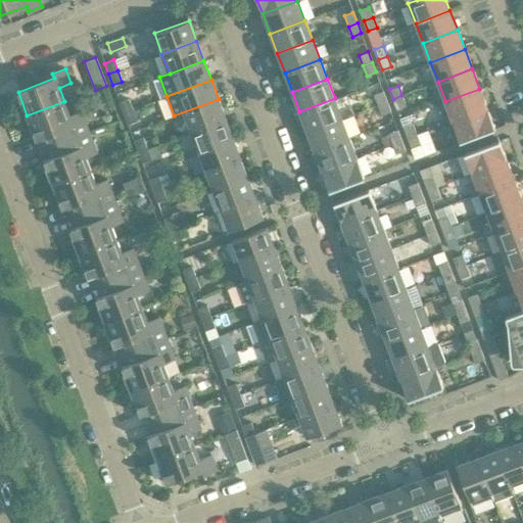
[(453,121),(487,108),(479,89),(445,101),(445,103),(450,115),(453,121)]
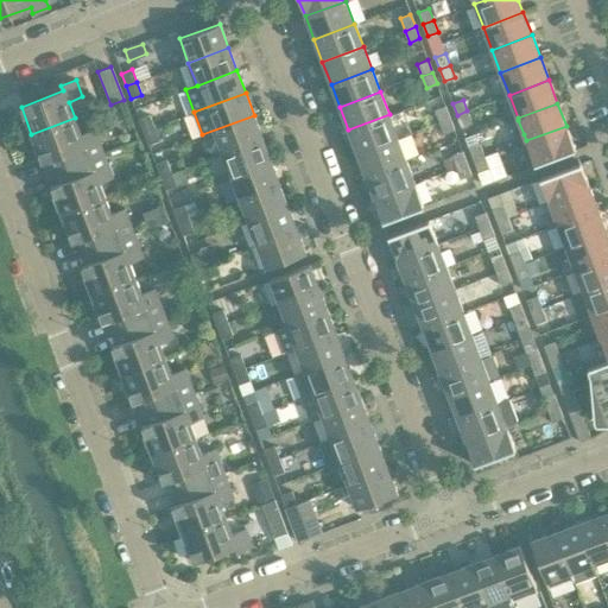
[(445,106),(435,109),(439,121),(450,118),(445,106)]
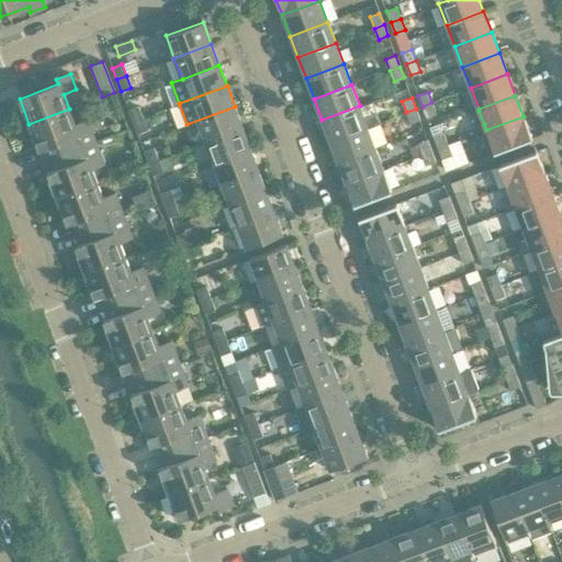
[(436,113),(431,102),(423,107),(426,116),(436,113)]
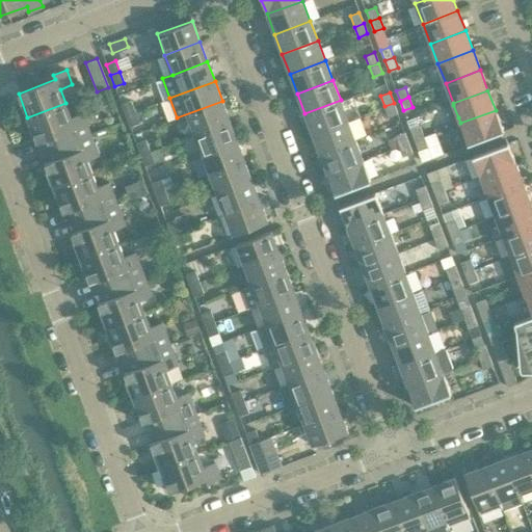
[(135,111),(131,100),(122,104),(126,114),(135,111)]
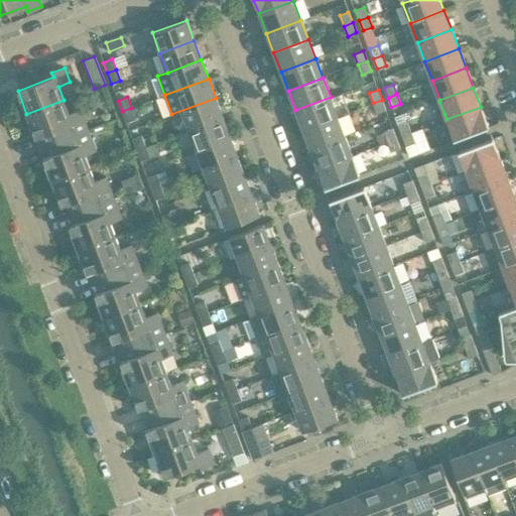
[(303,130),(338,116),(331,97),(295,110),(303,130)]
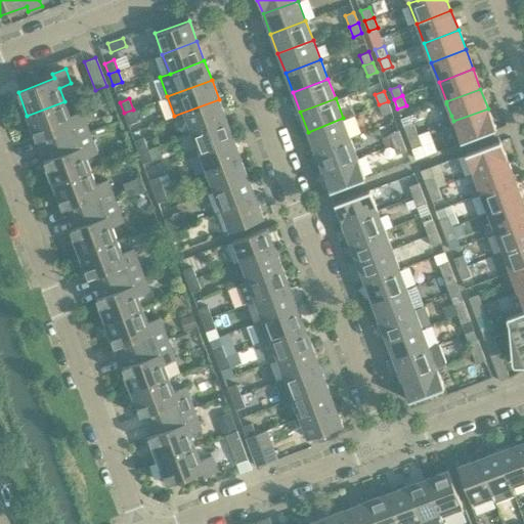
[(184,114),(191,132),(226,119),(219,99),(174,116),(175,117),(184,114)]
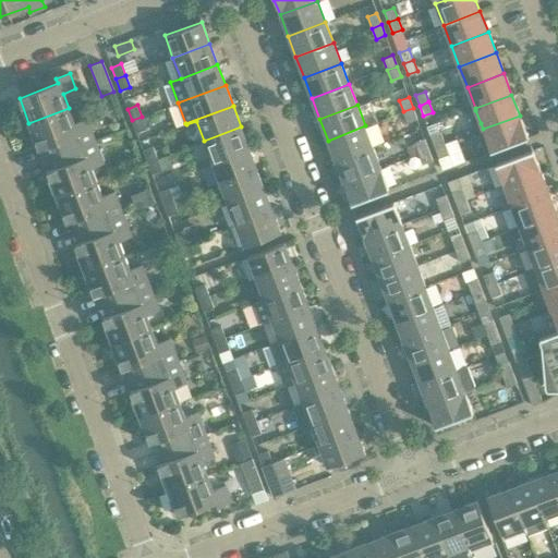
[(47,158),(55,155),(95,140),(86,118),(74,123),(69,108),(28,123),(38,149),(43,147),(47,158)]
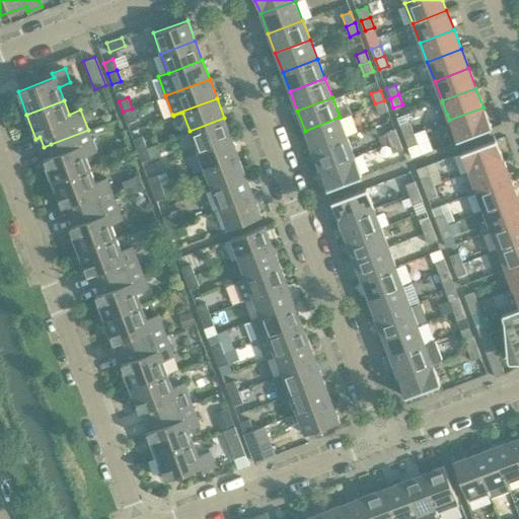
[(379,114),(388,110),(384,100),(375,103),(379,114)]
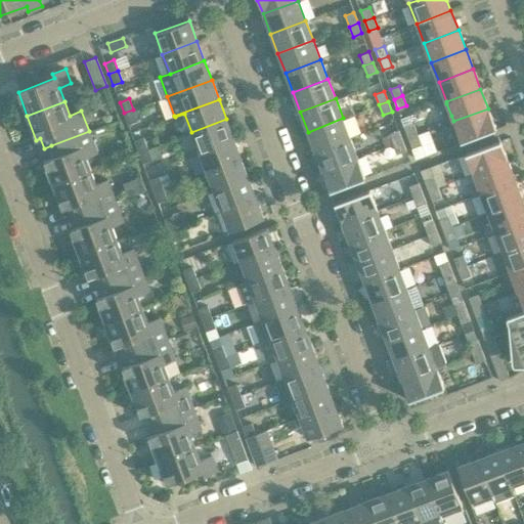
[(446,103),(440,105),(444,118),(451,116),(446,103)]
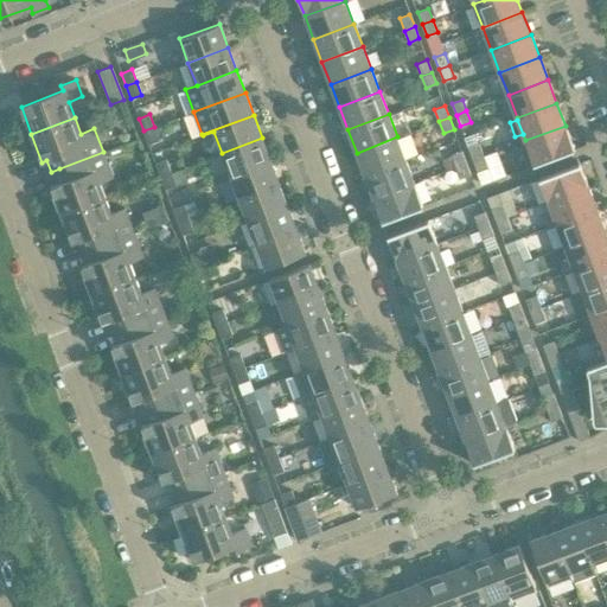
[(535,165),(574,149),(566,126),(525,140),(535,165)]
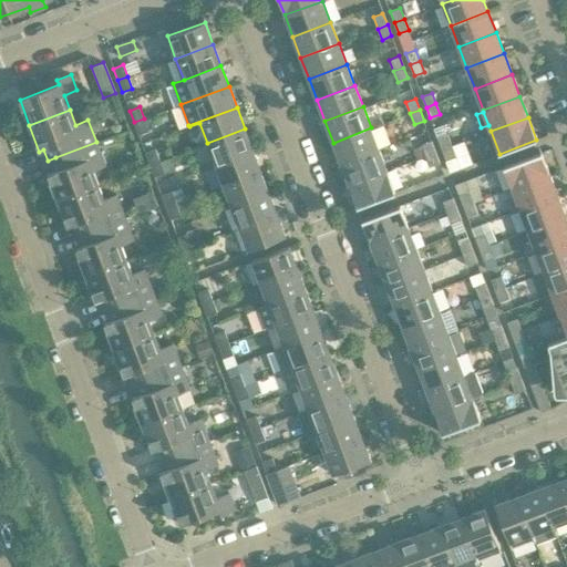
[(138,134),(148,131),(144,119),(134,122),(138,134)]
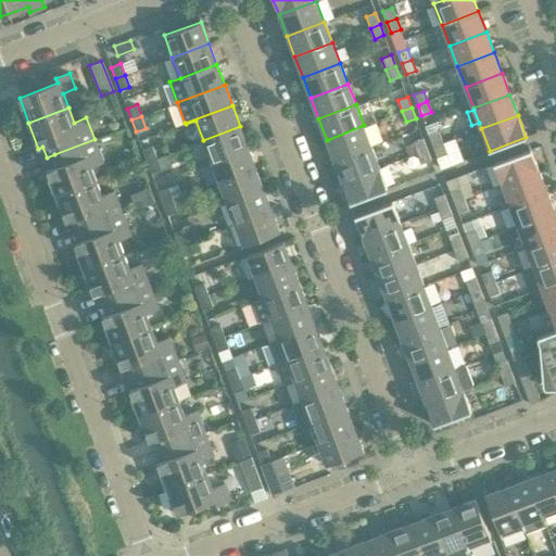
[(335,161),(371,147),(364,125),(327,140),(335,161)]
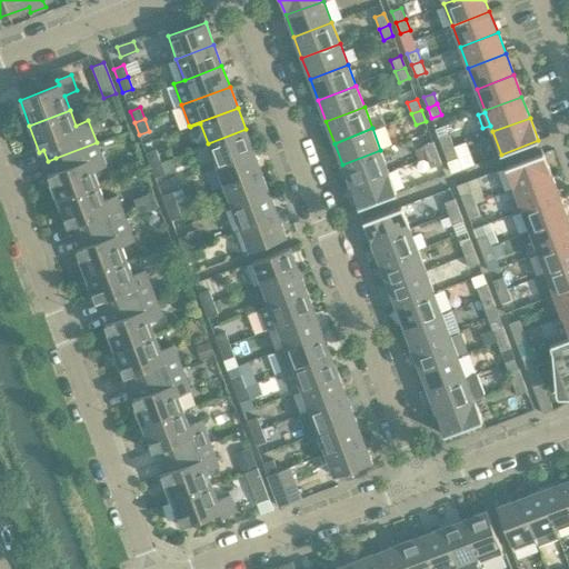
[(208,143),(216,165),(253,150),(246,129),(208,143)]
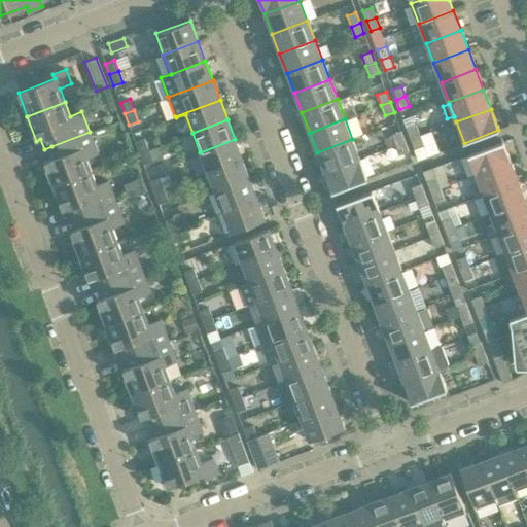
[(416,126),(407,129),(411,139),(420,136),(416,126)]
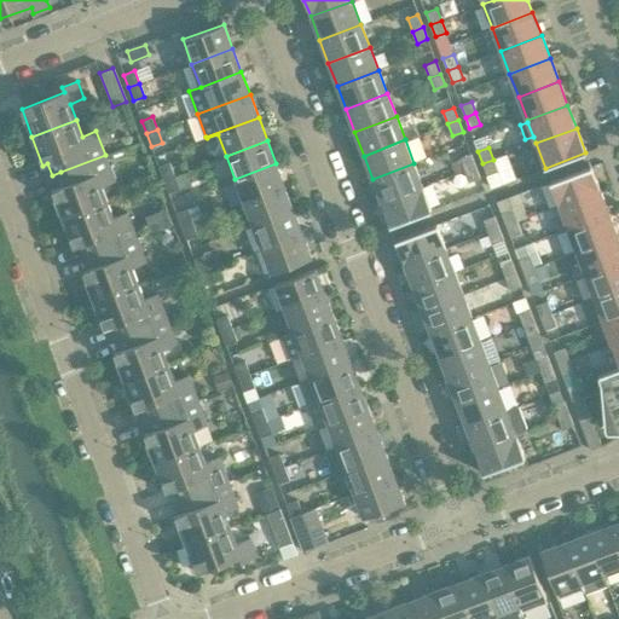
[(470,154),(460,158),(464,171),(475,166),(470,154)]
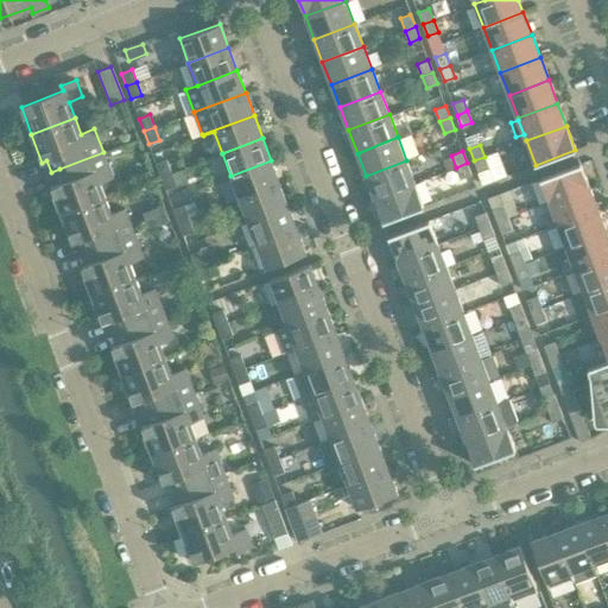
[(59,169),(51,172),(56,184),(51,187),(62,214),(105,197),(99,182),(113,177),(103,152),(59,169)]
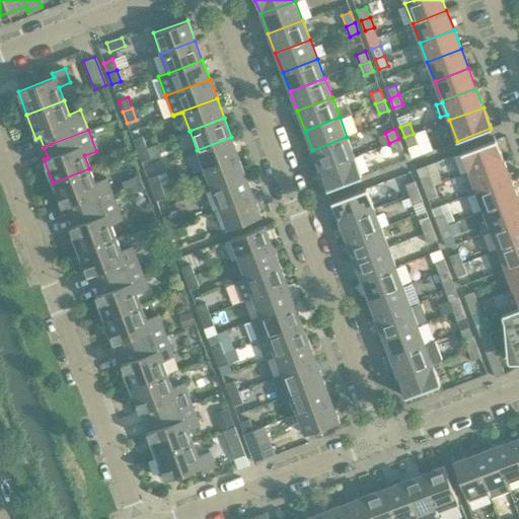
[(404,137),(409,147),(418,144),(414,134),(404,137)]
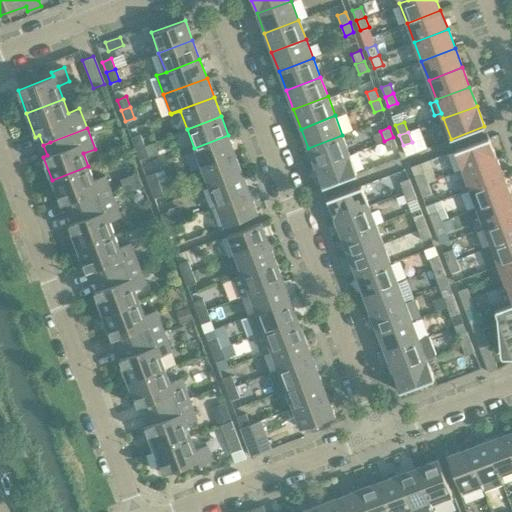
[(144,145),(140,134),(131,138),(135,149),(144,145)]
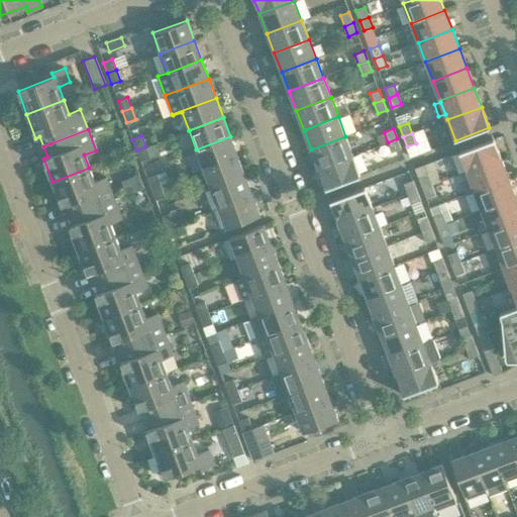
[(196,149),(204,169),(237,156),(230,136),(196,149)]
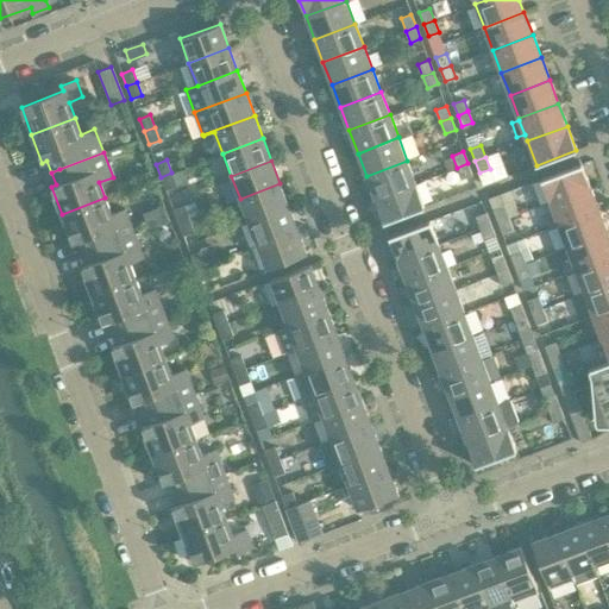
[(375,199),(416,183),(407,161),(366,176),(375,199)]
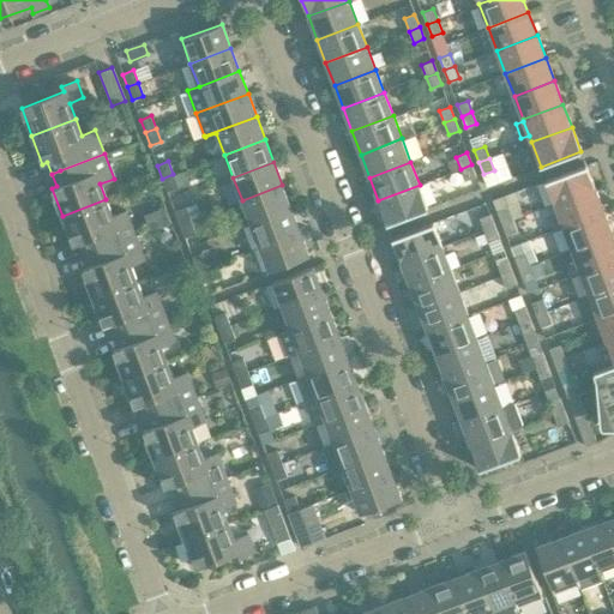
[(465,180),(476,176),(471,164),(461,169),(465,180)]
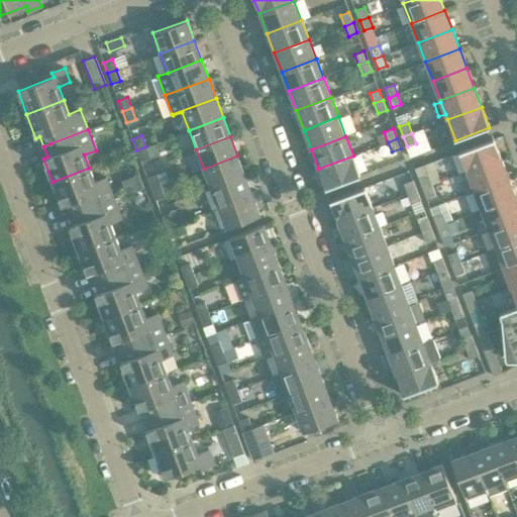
[(468,172),(501,159),(494,138),(459,151),(468,172)]
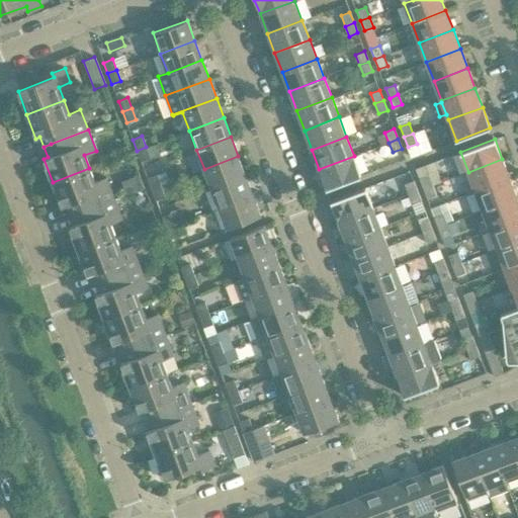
[(389,143),(382,146),(386,155),(393,152),(389,143)]
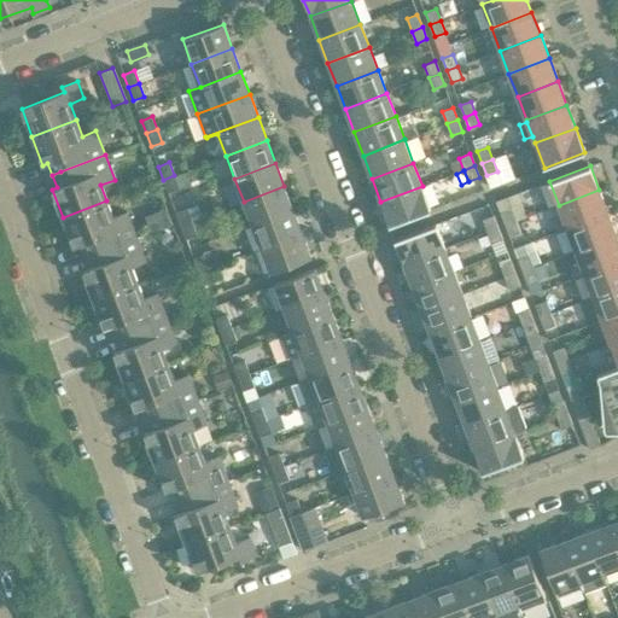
[(168,192),(180,188),(174,175),(163,180),(168,192)]
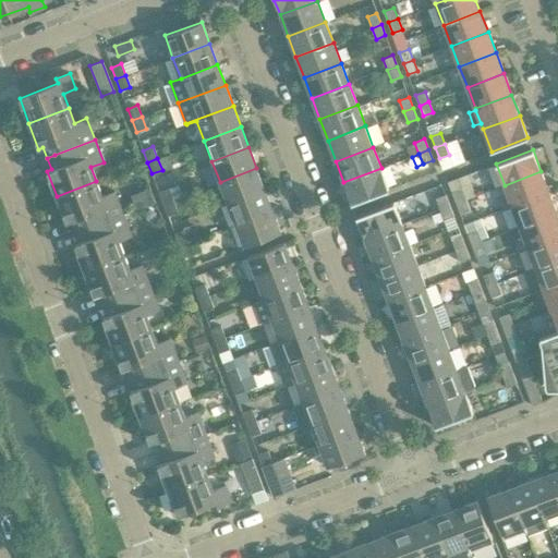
[(220,182),(228,203),(265,189),(256,168),(220,182)]
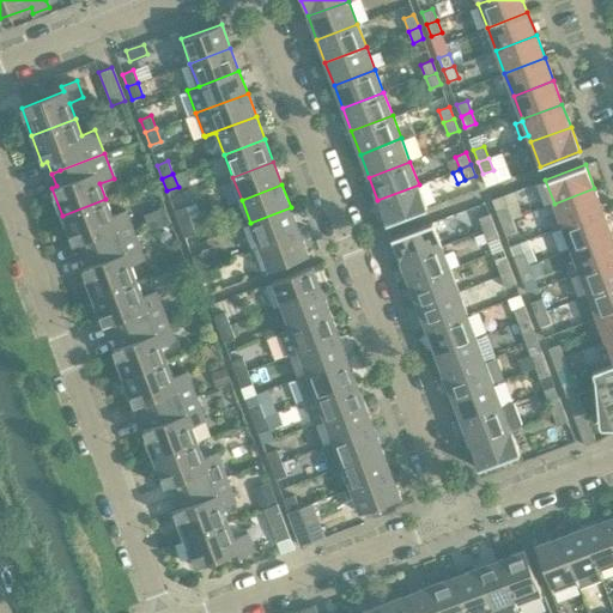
[(377,200),(387,224),(428,208),(419,184),(377,200)]
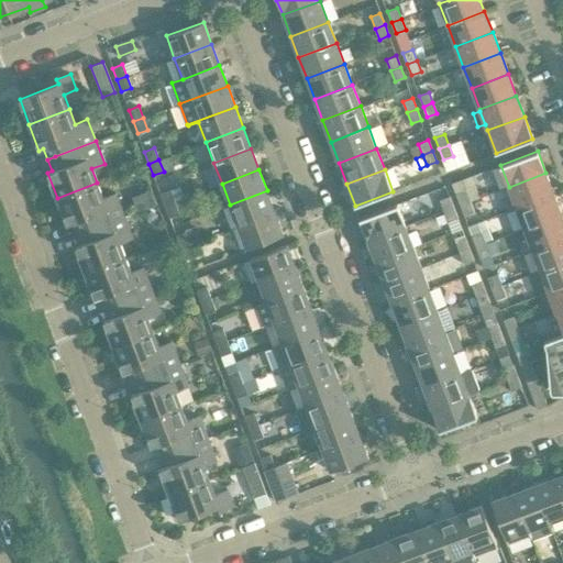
[(517,208),(553,194),(545,173),(509,187),(517,208)]
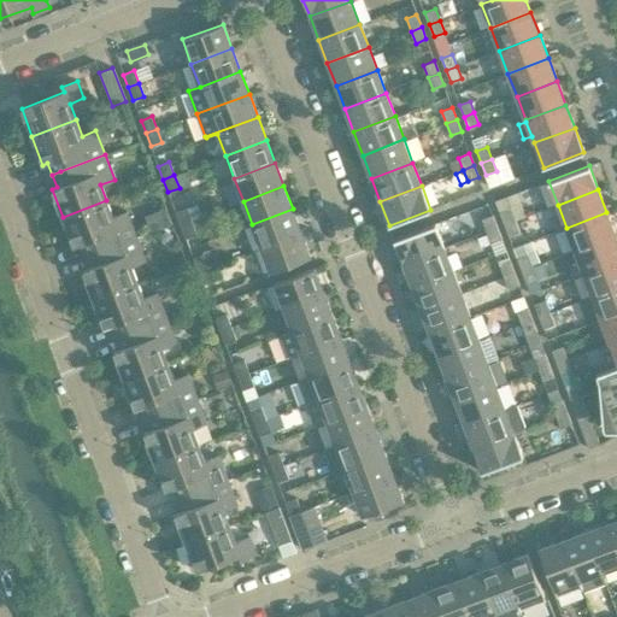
[(106,200),(63,217),(74,246),(78,244),(83,256),(92,253),(135,236),(127,212),(113,217),(106,200)]
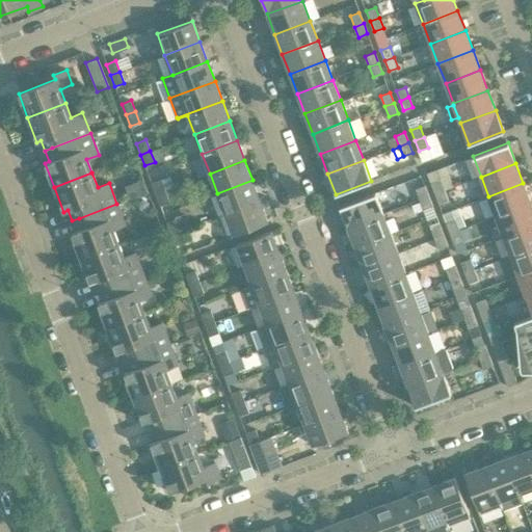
[(174,186),(170,176),(152,183),(155,194),(165,190),(164,189),(174,186)]
